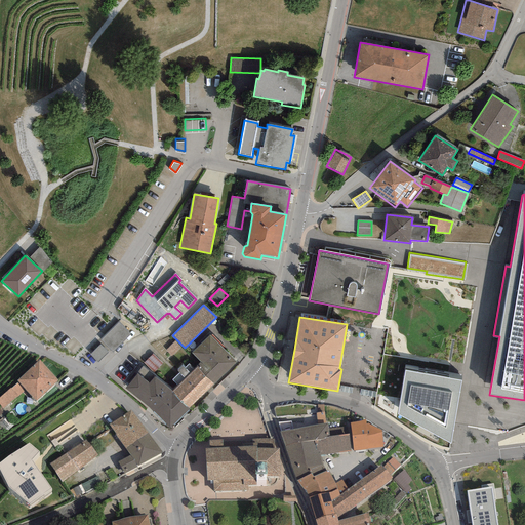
[(130,334),(118,322),(101,340),(113,352),(130,334)]
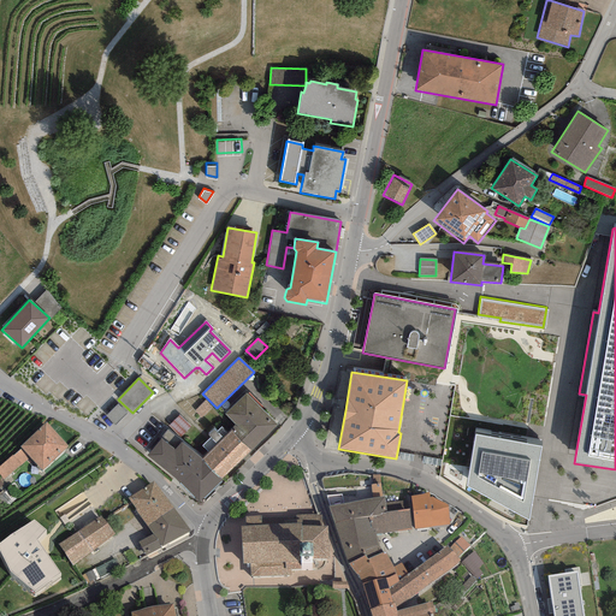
[(246,392),(224,413),(236,425),(231,430),(250,450),(277,426),(246,392)]
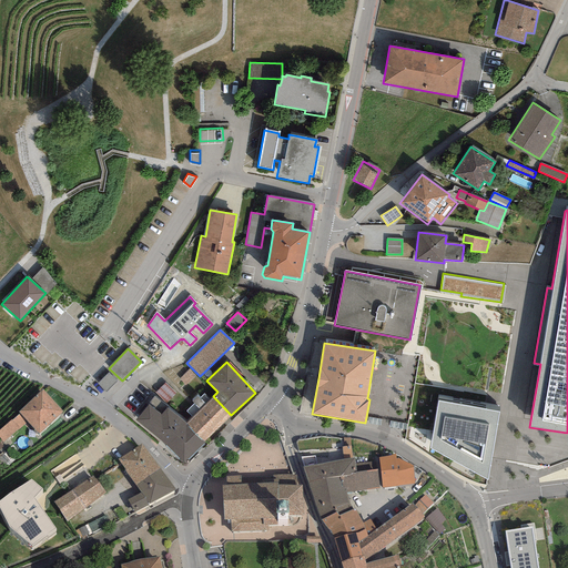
[(195,376),(190,369),(180,379),(185,385),(195,376)]
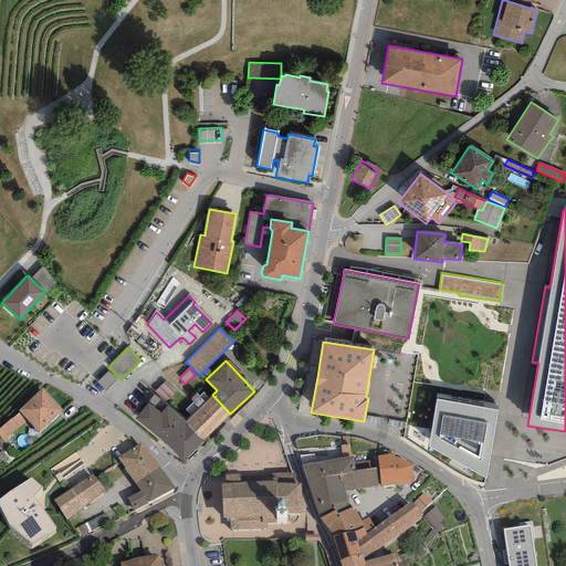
[(116,379),(108,371),(97,381),(105,389),(116,379)]
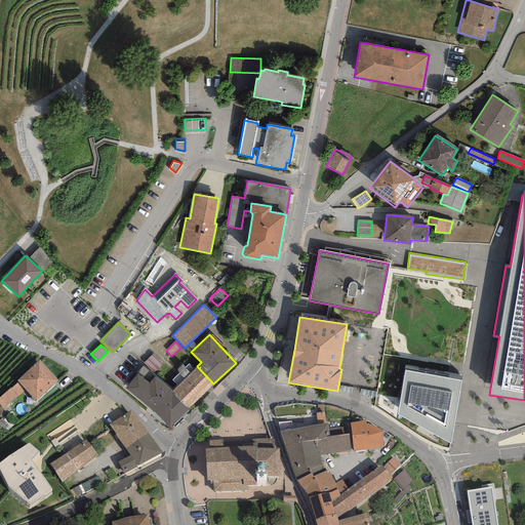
[(57,380),(39,360),(16,380),(18,381),(25,391),(36,401),(57,380)]
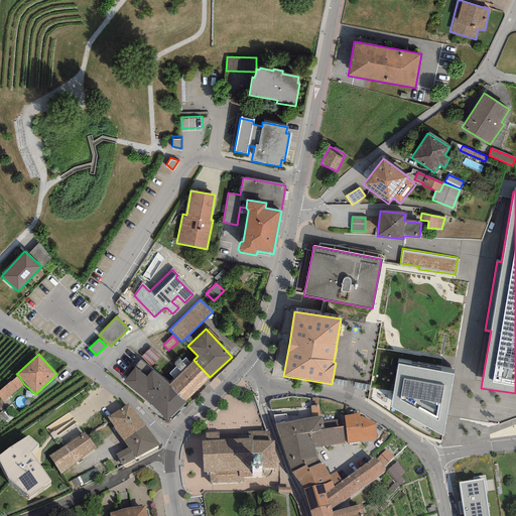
[(194,360),(168,383),(185,400),(210,377),(194,360)]
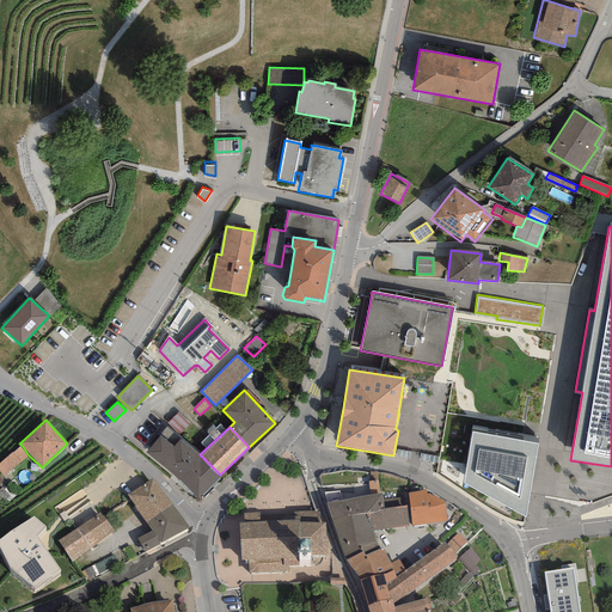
[(537,444),(471,433),(463,483),(525,515),(537,444)]
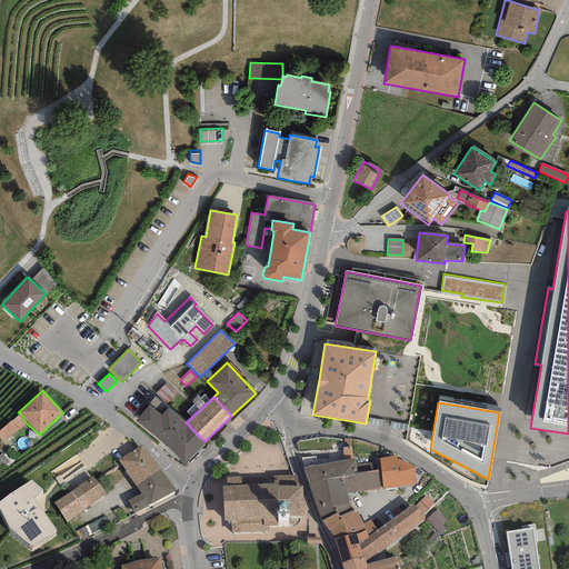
[(161,415),(148,405),(136,421),(185,462),(205,441),(186,422),(167,408),(161,415)]
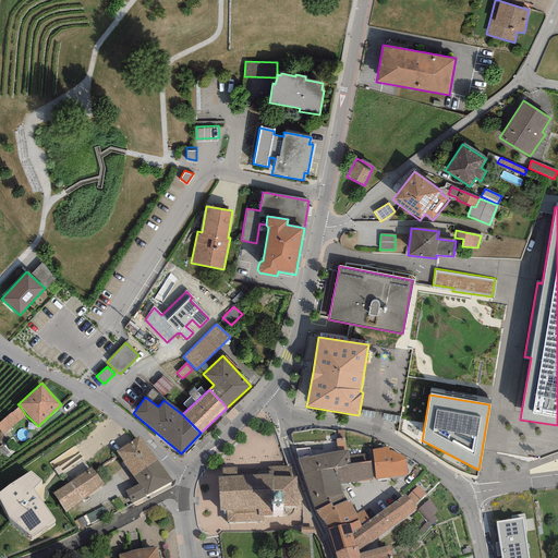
[(26,415),(20,405),(0,420),(0,431),(2,434),(26,415)]
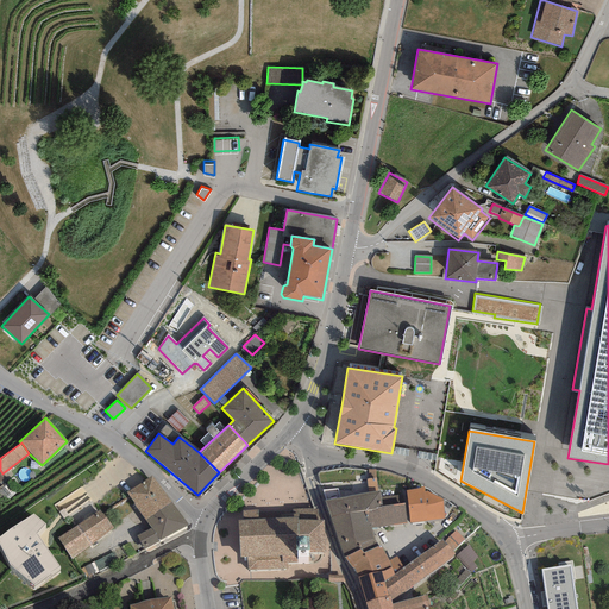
[(173,503),(151,478),(126,495),(146,522),(173,503)]
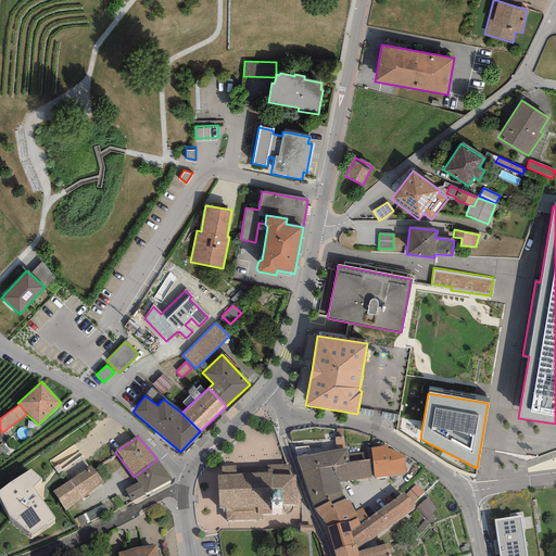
[(337,437),(335,438),(336,450),(344,447),(343,437),(337,437)]
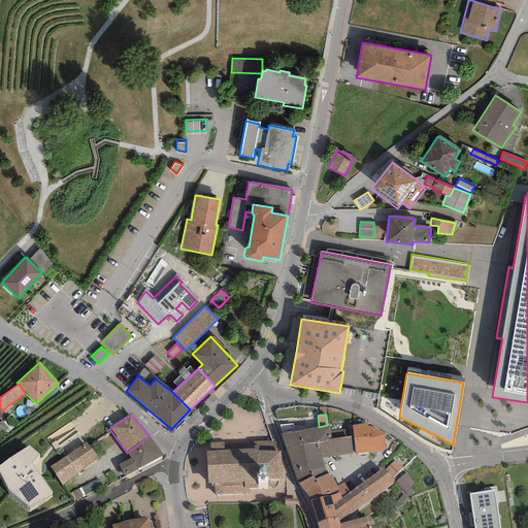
[(370,452),(368,426),(367,423),(352,425),(352,428),(355,453),(370,452)]
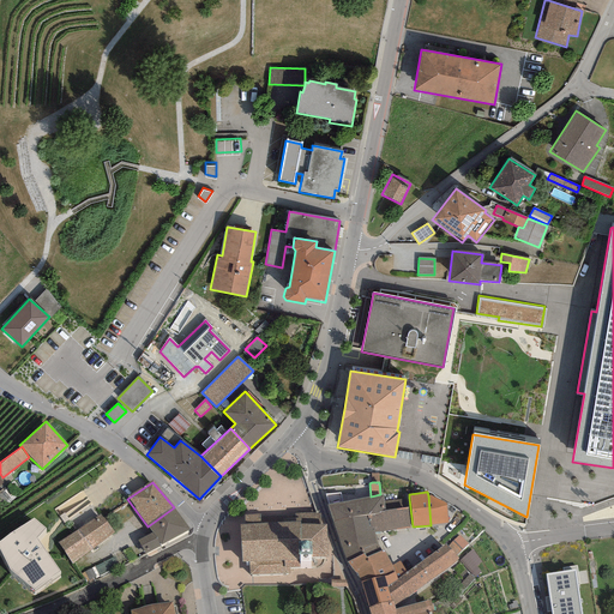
[(329,505),(327,505),(333,522),(349,517),(380,513),(380,511),(385,511),(384,501),(384,494),(380,494),(371,497),(342,503),(341,493),(326,494),(329,505)]
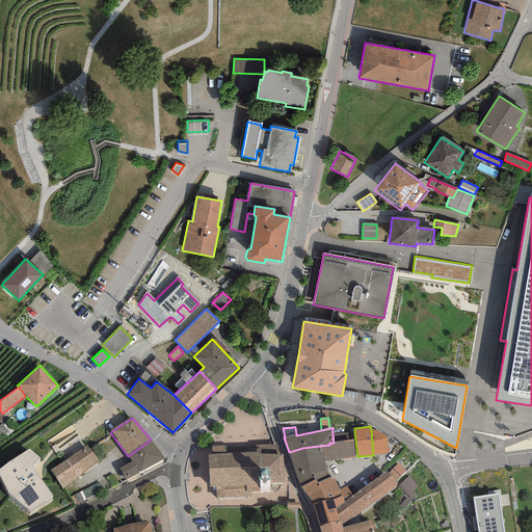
[(373,429),(371,429),(373,455),(388,453),(387,436),(373,429)]
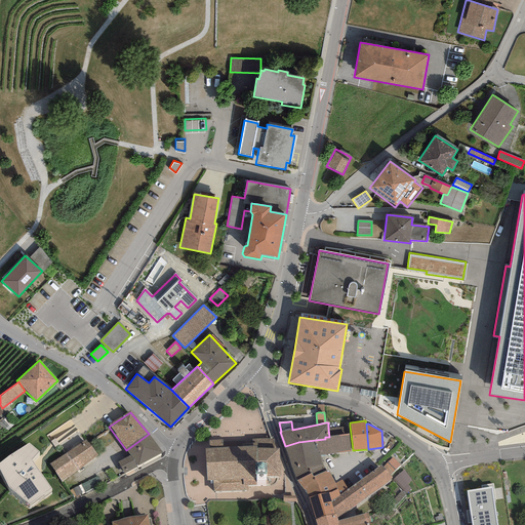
[(350,426),(328,429),(329,437),(325,437),(325,439),(298,442),(285,446),(296,480),(312,473),(314,477),(326,471),(319,455),(353,450),(350,426)]
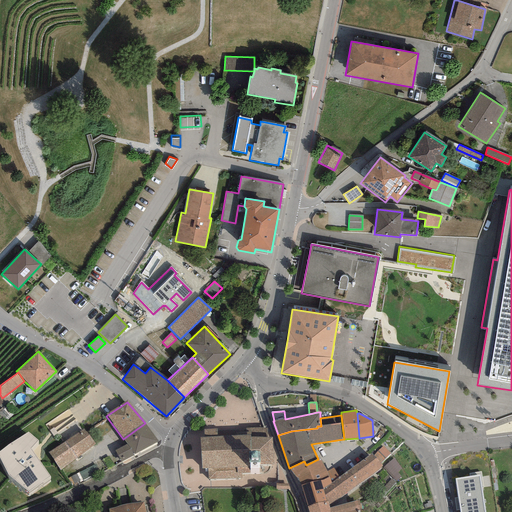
[(145,423),(123,439),(128,445),(116,451),(121,462),(158,443),(145,423)]
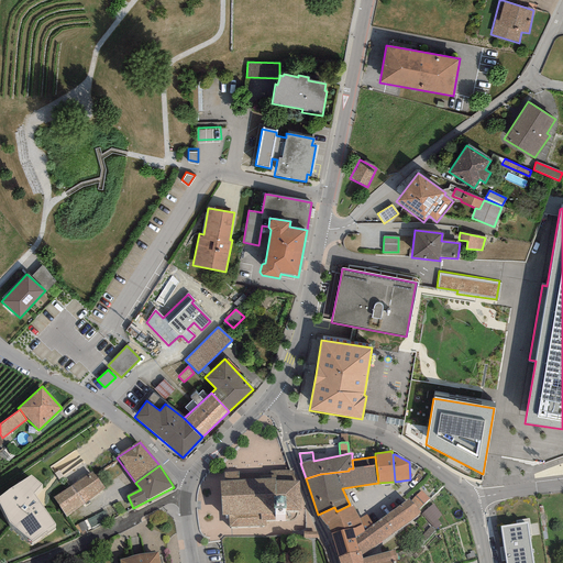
[(224,481),(220,481),(221,516),(228,516),(228,528),(266,527),(266,520),(275,520),(275,511),(300,510),(299,481),(293,482),(293,471),(224,473),(224,481)]
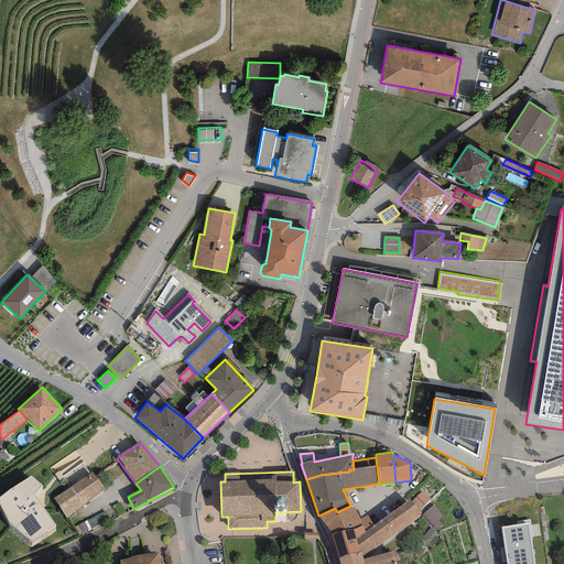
[(105,489),(93,473),(54,498),(66,518),(105,489)]
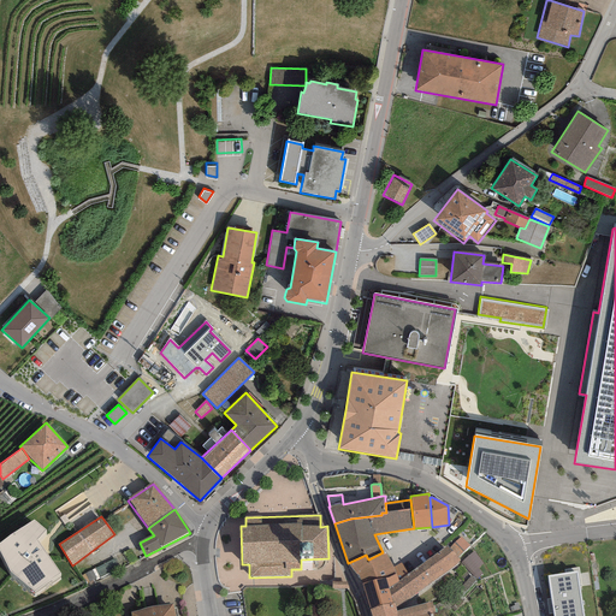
[(45,531),(34,521),(0,542),(0,552),(10,573),(34,596),(60,574),(36,540),(45,531)]
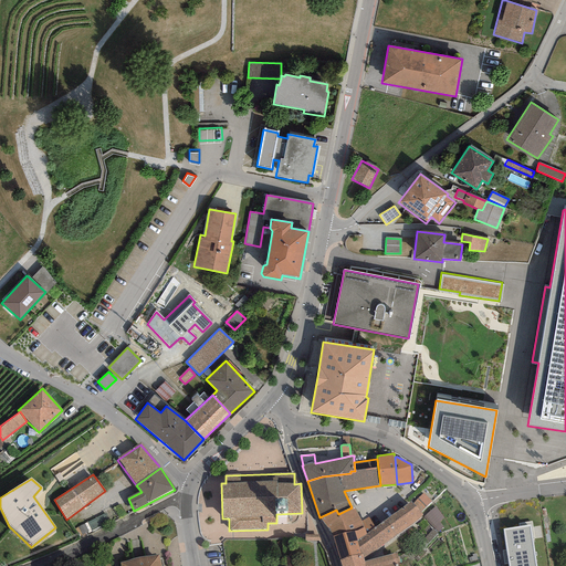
[(423,493),(412,503),(420,513),(432,501),(423,493)]
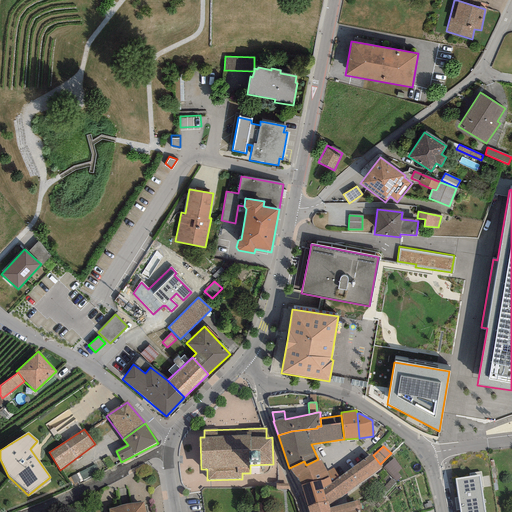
[(373,455),(372,453),(343,474),(332,482),(323,489),(326,501),(328,501),(329,505),(382,466),(380,464),(373,455)]
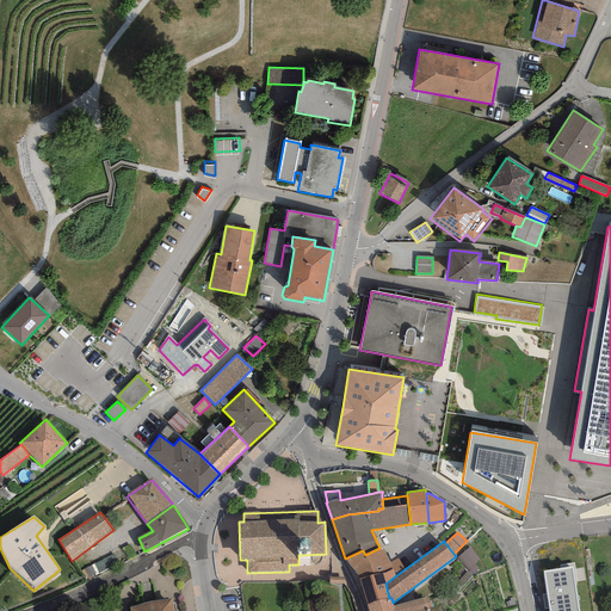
[(345,559),(351,567),(356,569),(359,579),(382,574),(394,569),(396,575),(409,566),(402,555),(390,563),(382,549),(381,550),(380,548),(365,555),(363,550),(345,559)]
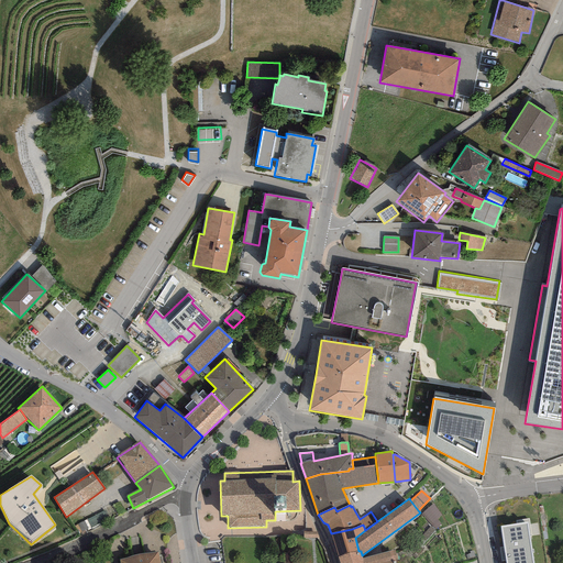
[(442,516),(433,506),(422,517),(435,530),(442,525),(437,520),(442,516)]
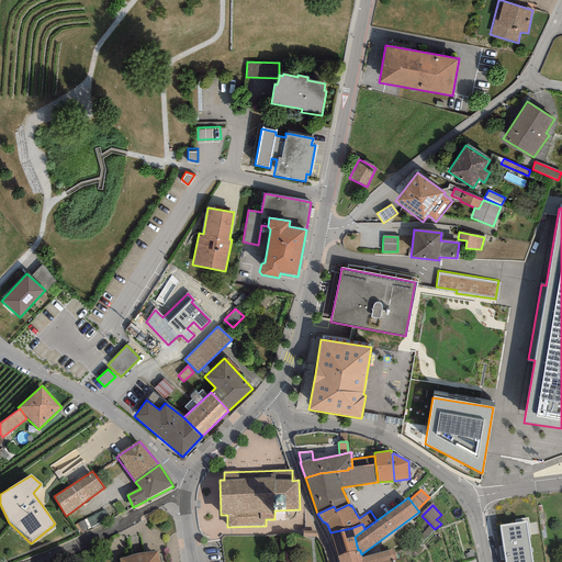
[(532,561),(528,534),(530,532),(528,518),(514,520),(515,523),(499,525),(504,561),(532,561)]
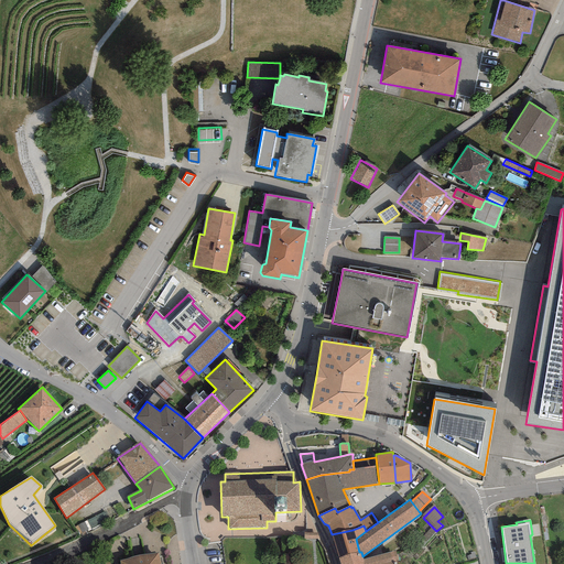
[(353,530),(332,534),(338,557),(359,552),(356,539),(366,531),(364,525),(353,530)]
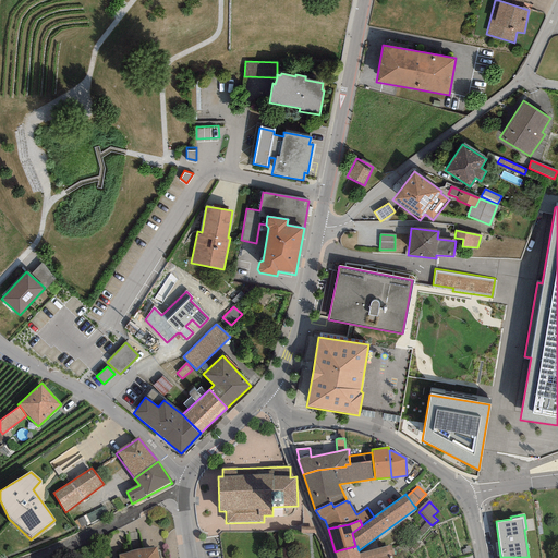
[(431,525),(426,523),(417,533),(422,536),(431,525)]
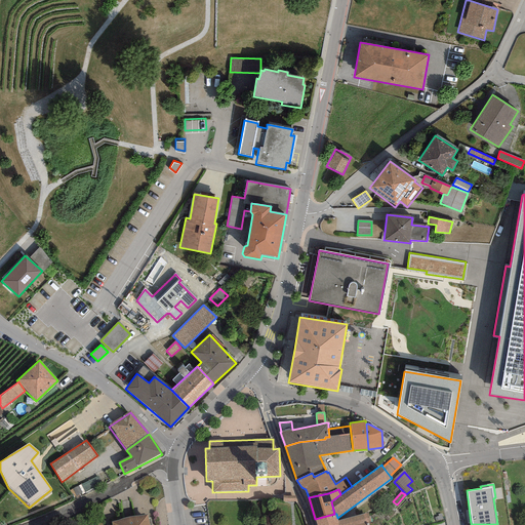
[(337,518),(336,514),(334,514),(315,519),(316,524),(369,524),(368,512),(337,521),(337,518)]
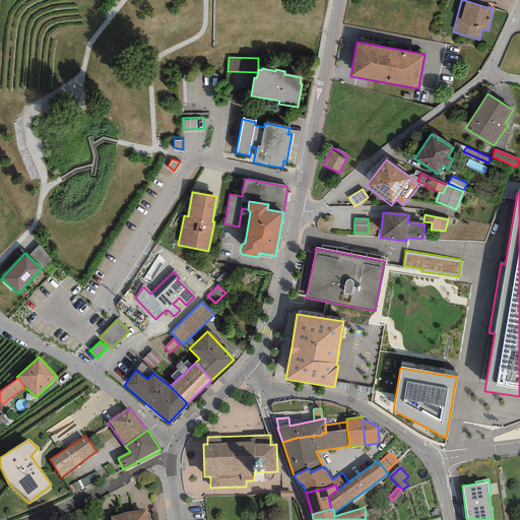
[(147,519),(145,509),(111,516),(111,519),(147,519)]
